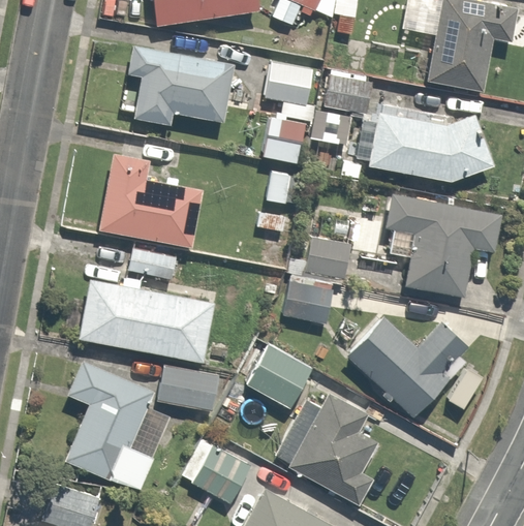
[(259,12),(256,0),(150,0),(154,27),(259,12)]
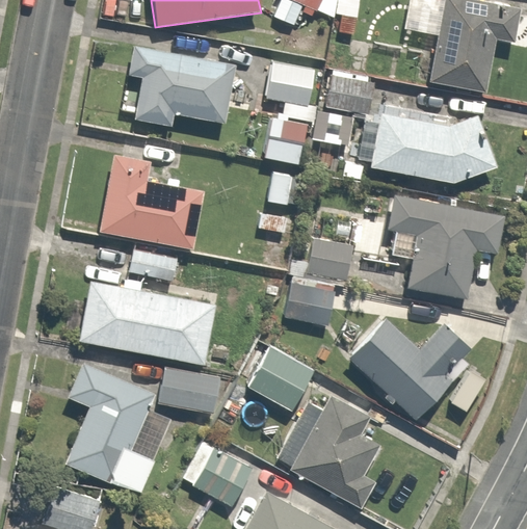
[(304,9),(316,15),(321,0),(295,0),(306,4),(304,9)]
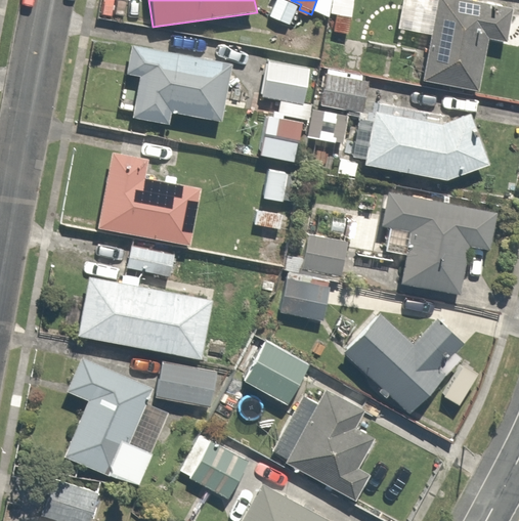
[(516,7),(472,0),(438,0),(425,79),(479,89),(487,39),(510,42),(516,7)]
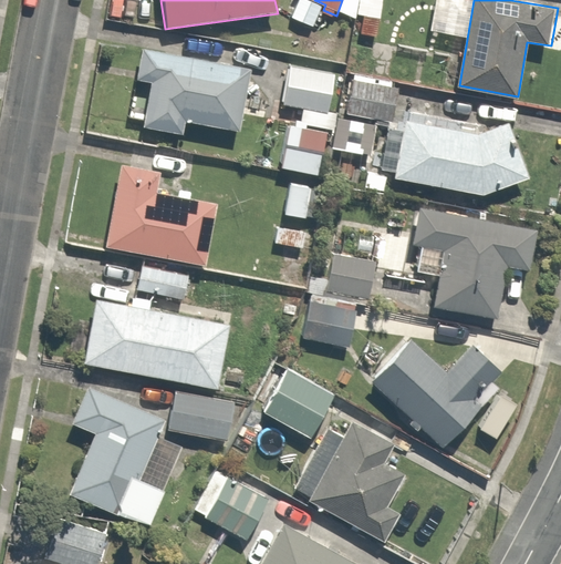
[(251,71),(143,51),(136,82),(149,84),(142,129),(183,136),(185,122),(239,132),(251,71)]
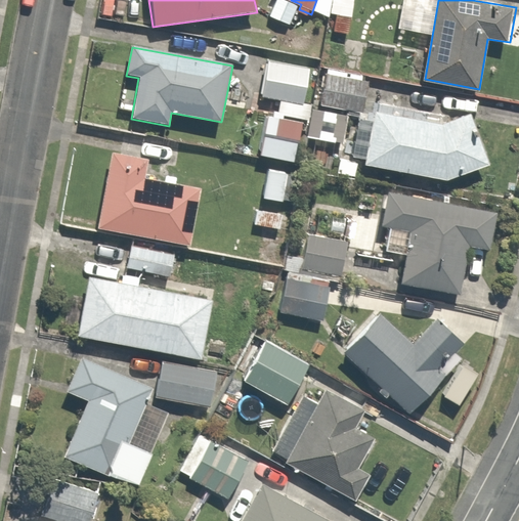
[(278,115),(315,120),(318,96),(310,95),(314,64),(267,57),(262,97),(280,99),(278,115)]
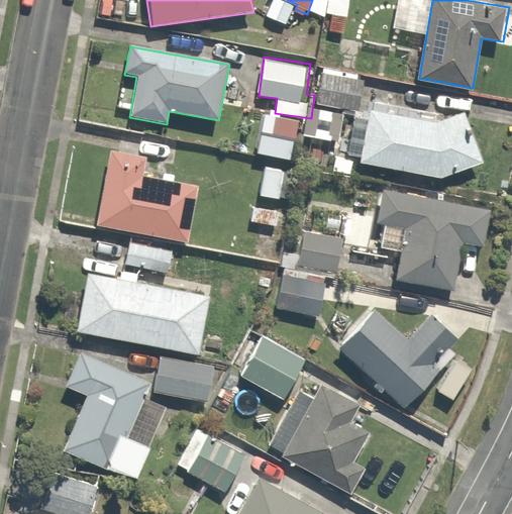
[(368,77),(324,67),(316,104),(360,113),(368,77)]
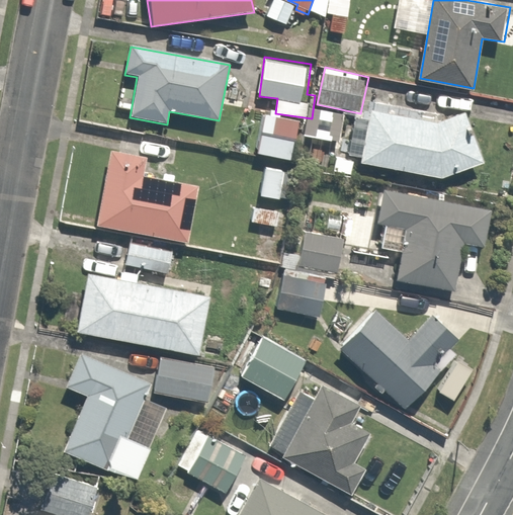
[(441,179),(485,163),(467,114),(440,121),(442,114),(377,102),(374,119),(359,115),(352,163),(441,179)]
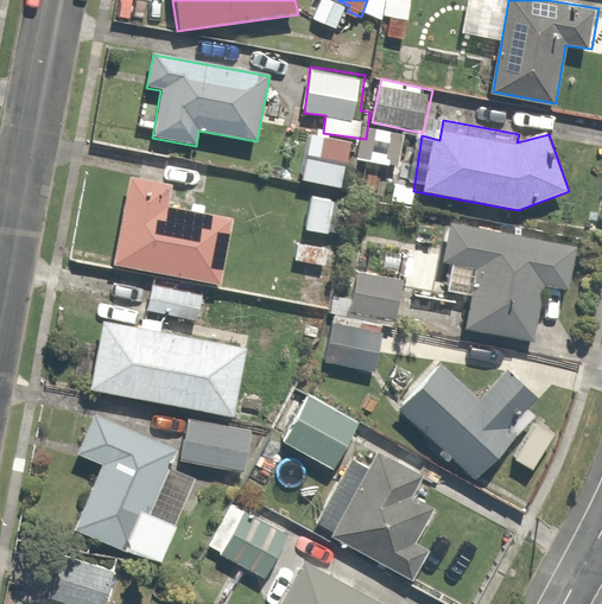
[(173,186),(131,178),(113,262),(220,284),(233,221),(169,208),(173,186)]
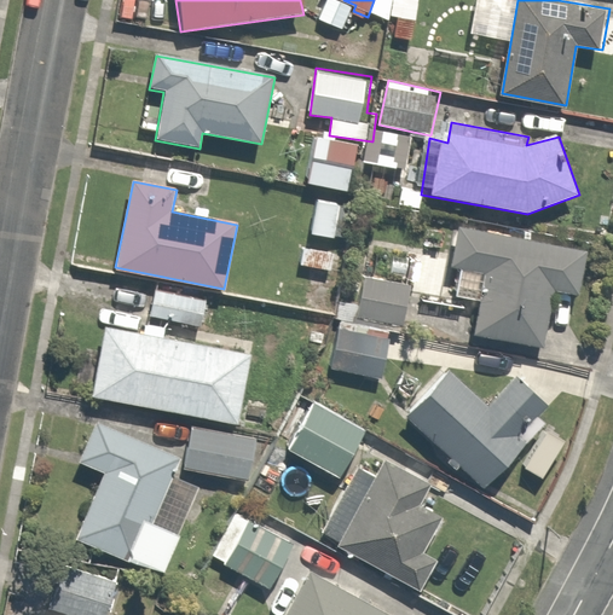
[(345,202),(317,197),(311,230),(340,235),(345,202)]
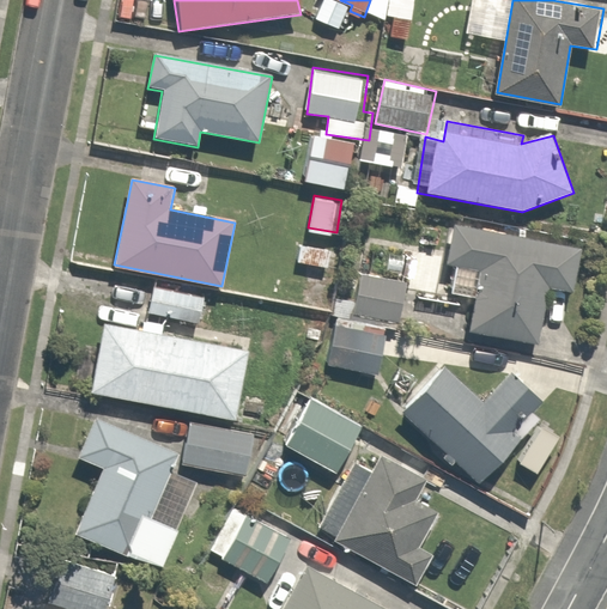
[(572,291),(580,250),(459,229),(447,293),(473,298),(466,334),(539,347),(550,287),(572,291)]
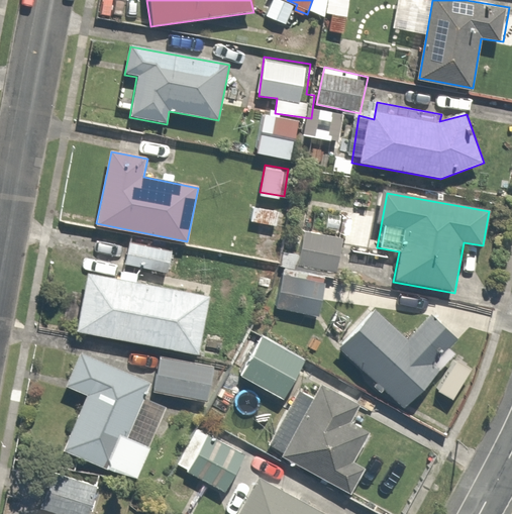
[(253,204),(251,222),(282,225),(284,207),(253,204)]
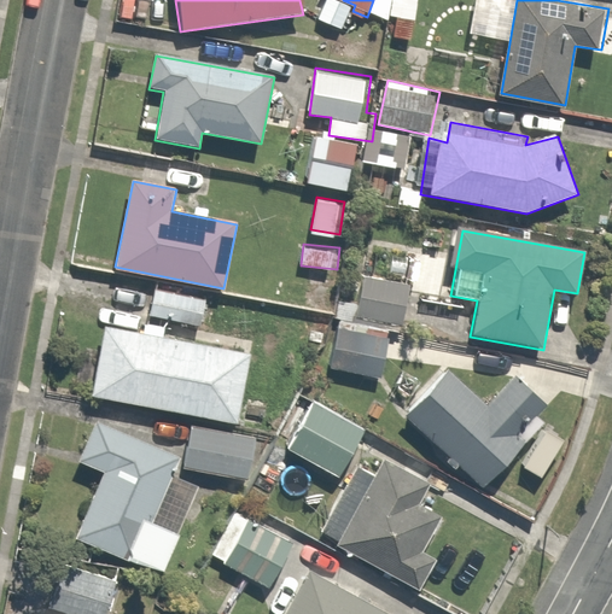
[(409,327),(414,269),(365,264),(361,304),(337,302),(332,368),(389,372),(392,326),(409,327)]
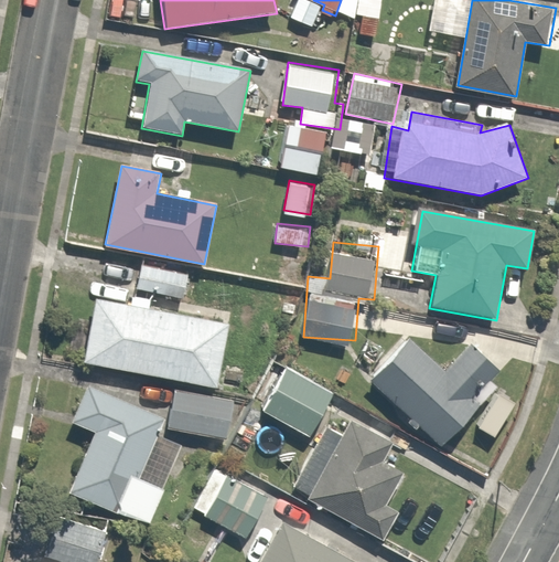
[(195,269),(141,257),(135,289),(189,300),(195,269)]
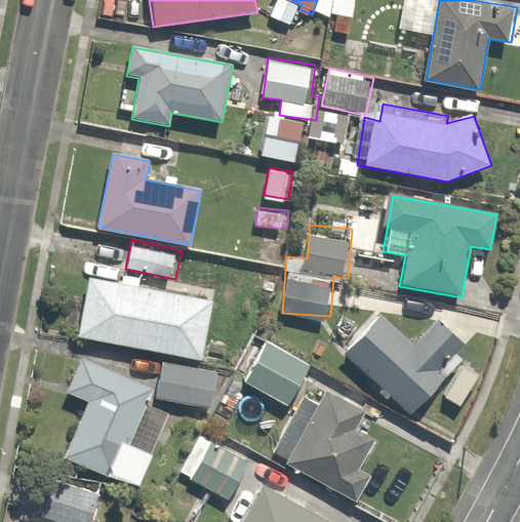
[(214,302),(87,279),(77,336),(204,359),(214,302)]
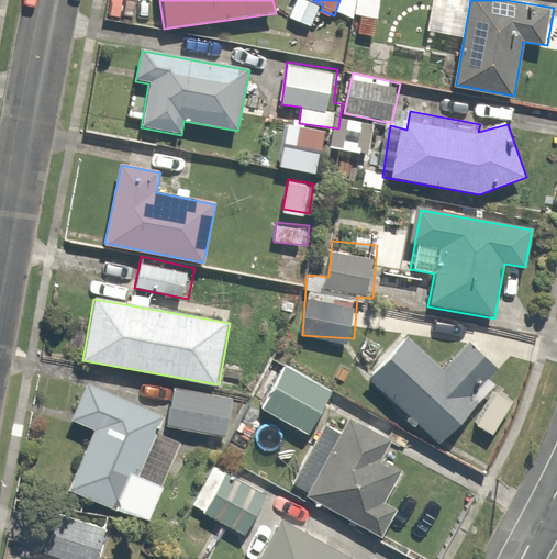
[(498,386),(501,370),(466,336),(439,364),(407,333),(364,377),(437,447),(498,386)]
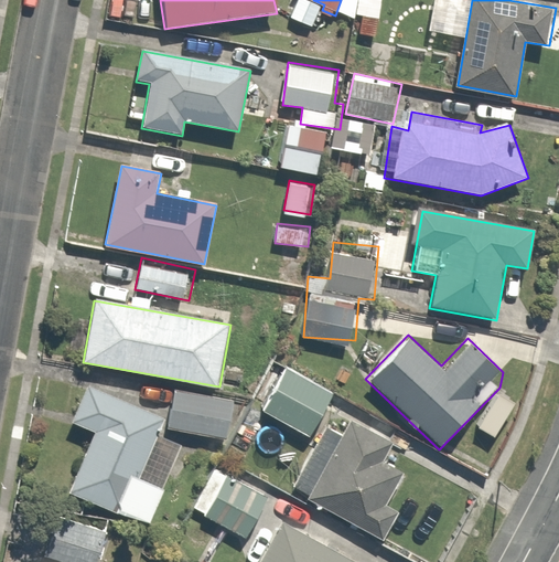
[(336,390),(288,363),(264,411),(311,436),(336,390)]
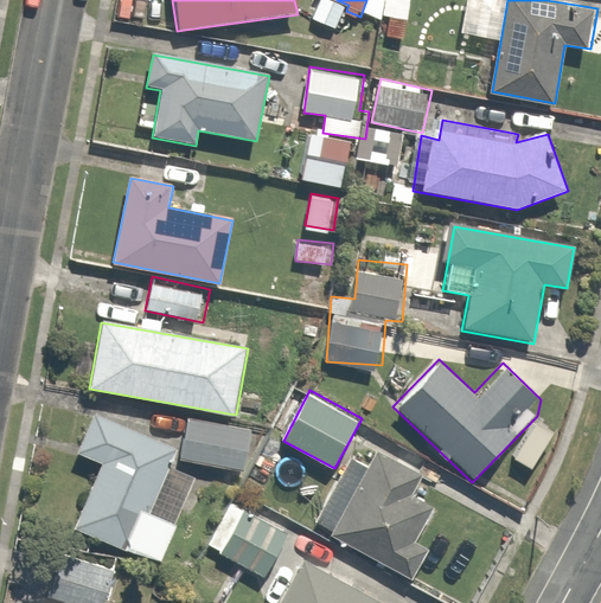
[(178,450),(89,415),(75,450),(107,463),(80,527),(159,560),(192,480),(170,470),(178,450)]
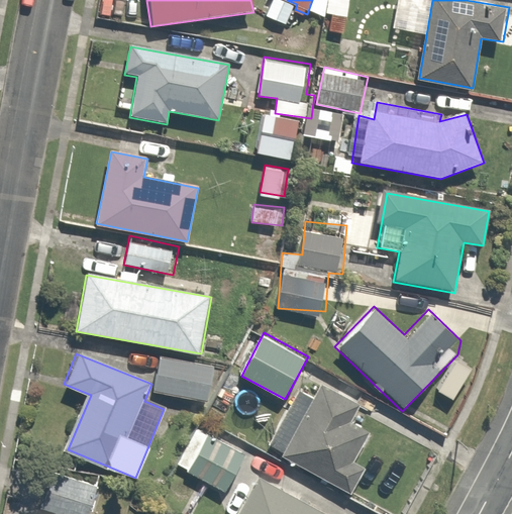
[(160,354),(154,391),(210,401),(217,365),(160,354)]
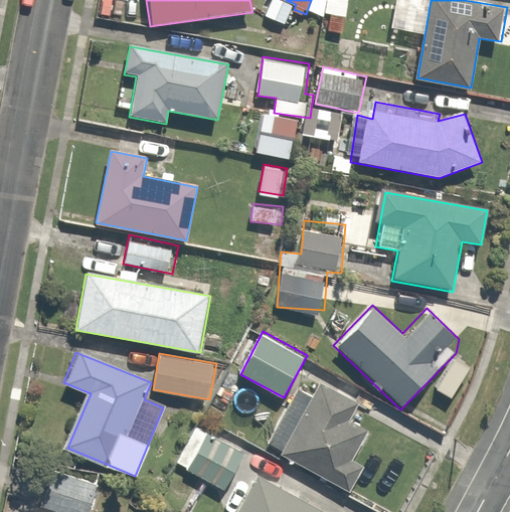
[(355,402),(319,383),(282,452),(352,489),(364,467),(351,460),(368,427),(348,416),(355,402)]
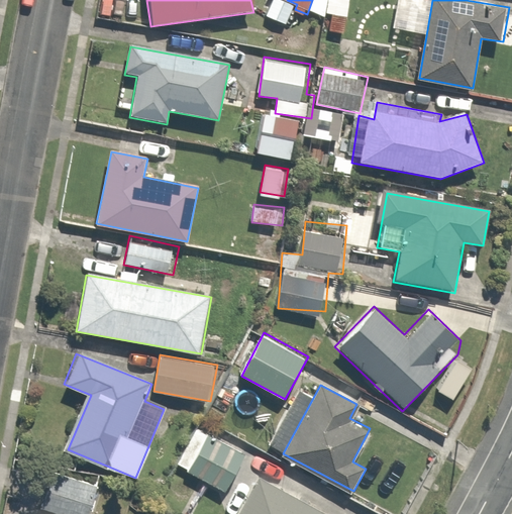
[(200,425),(177,464),(225,493),(248,454),(200,425)]
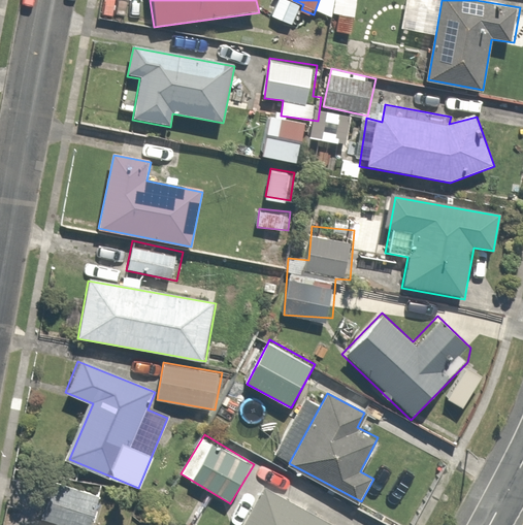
[(97,524),(107,495),(56,478),(40,524),(97,524)]
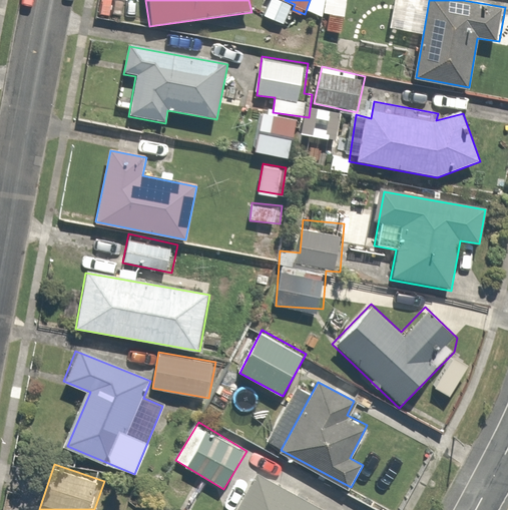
[(323,509),(259,473),(237,509),(323,509)]
